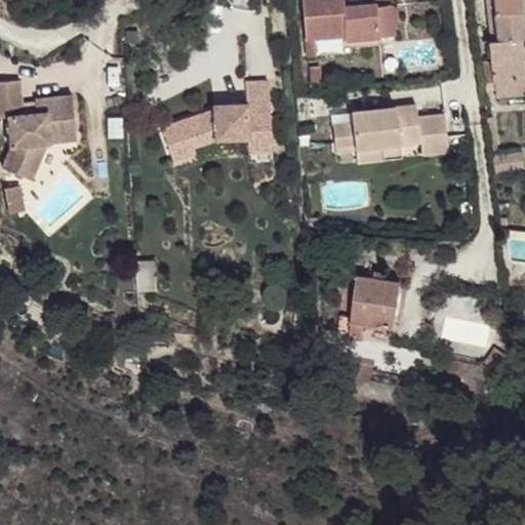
[(300,0),(307,57),(315,58),(315,42),(348,38),(349,43),(376,38),(373,5),(345,8),(344,0),(300,0)]
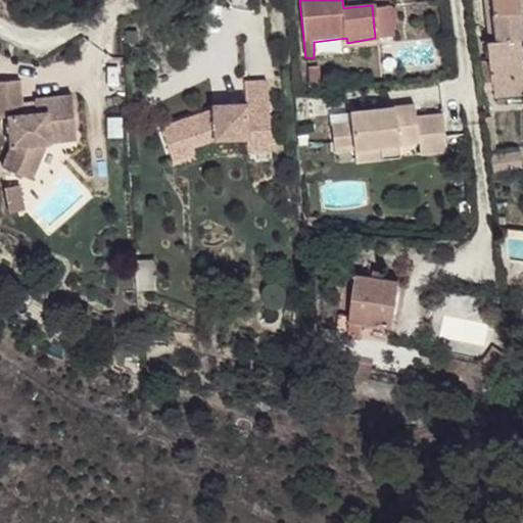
[(522,0),(485,0),(487,24),(515,20),(514,12),(522,11),(522,0)]
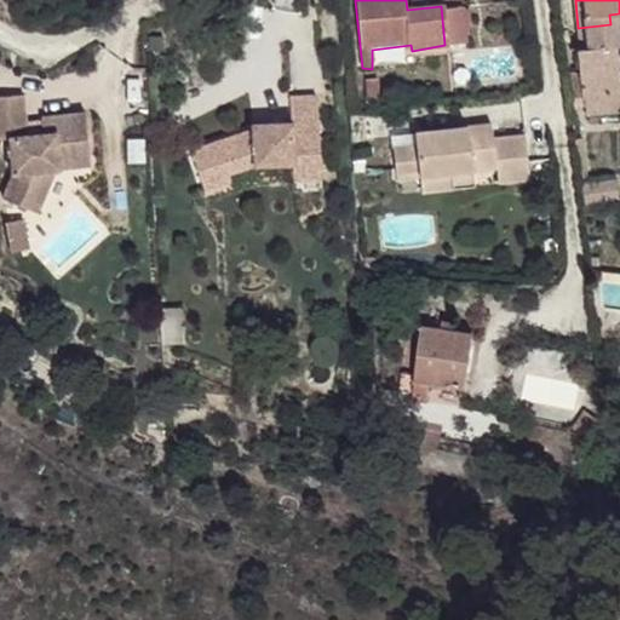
[(441,6),(445,45),(469,44),(465,9),(447,11),(447,4),(441,6)]
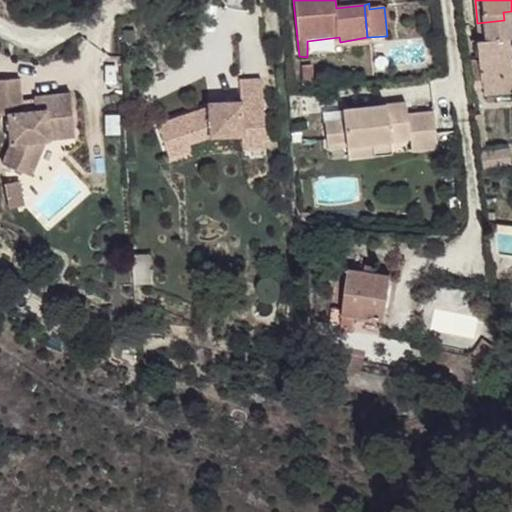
[(477,23),(480,42),(503,39),(507,39),(504,20),(477,23)]
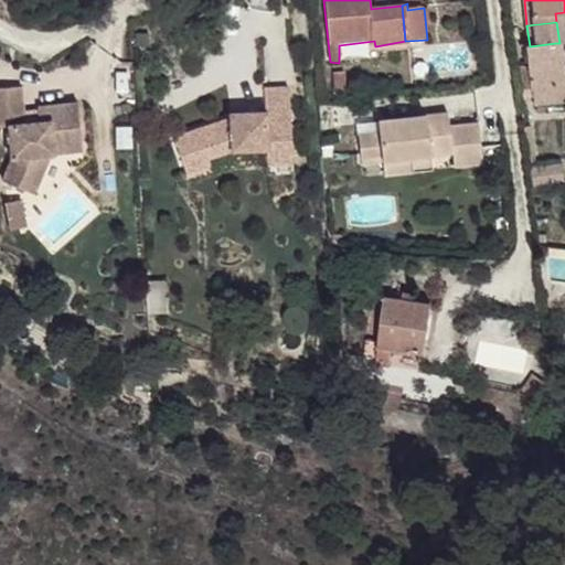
[(532,93),(534,106),(564,102),(564,87),(562,88),(555,43),(530,46),(523,49),(529,93),(532,93)]
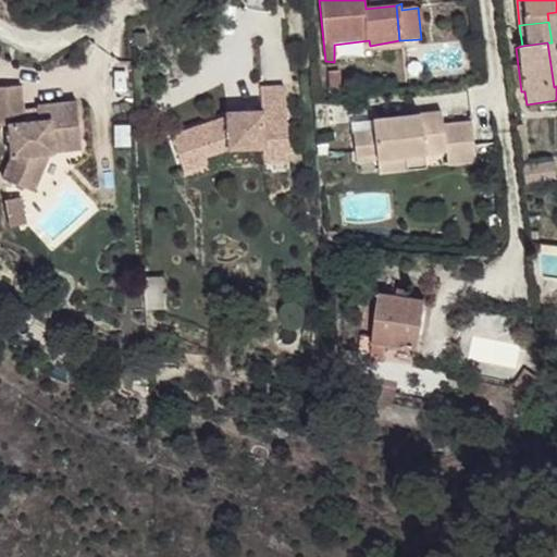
[(22,84),(0,86),(0,123),(9,123),(14,155),(4,177),(27,186),(41,149),(52,149),(56,148),(54,140),(83,137),(77,97),(38,101),(38,107),(38,118),(26,119),(25,109),(22,84)]
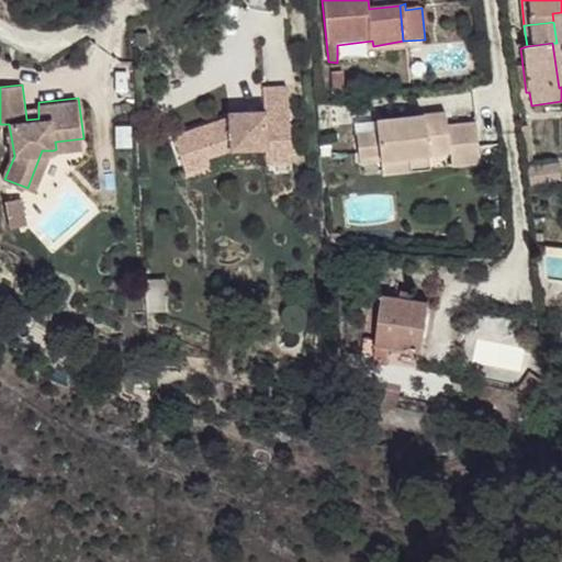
[(226,122),(167,135),(177,171),(202,166),(200,158),(228,153),(262,150),(261,137),(288,134),(285,90),(260,90),(262,113),(226,114),(226,122)]
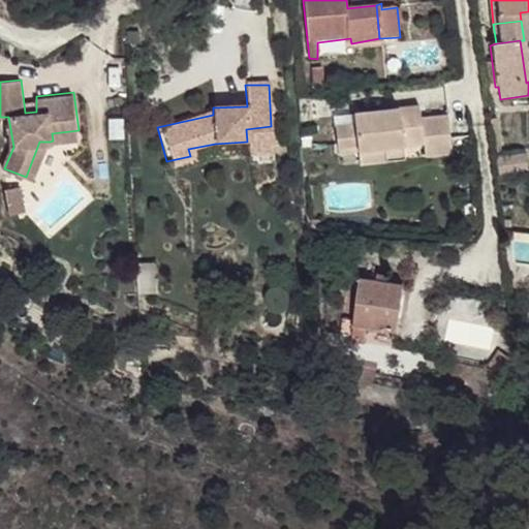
[(36,101),(24,103),(25,113),(36,112),(36,101)]
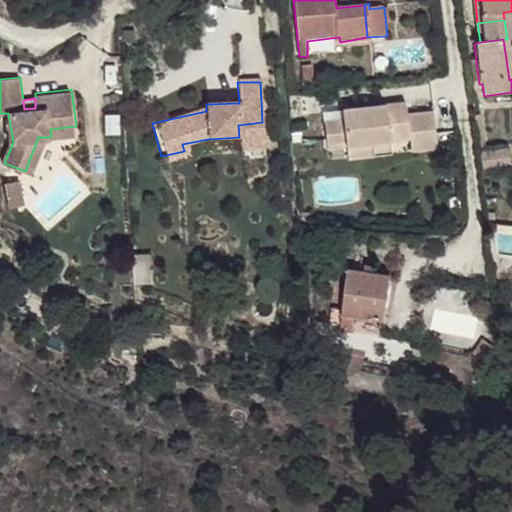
[(403,106),(340,112),(341,124),(322,125),(324,146),(344,143),(346,162),(373,158),(371,146),(389,144),(388,126),(406,125),(407,142),(409,155),(436,151),(432,114),(404,116),(403,106)]
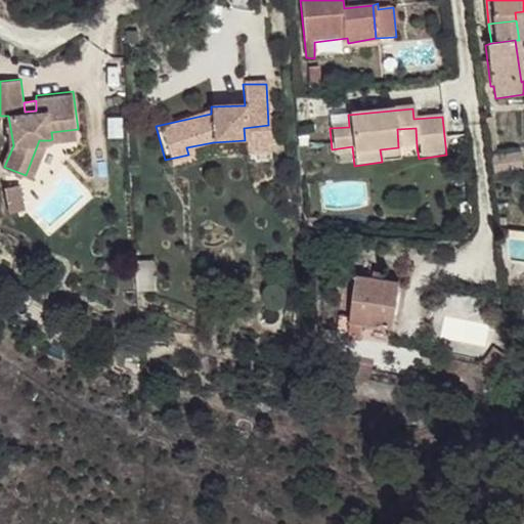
[(268,125),(244,128),(245,140),(246,156),(270,153),(268,125)]
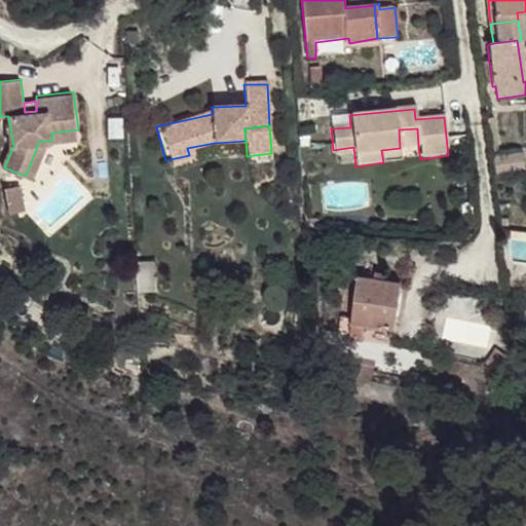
[(399,129),(400,148),(418,146),(417,128),(399,129)]
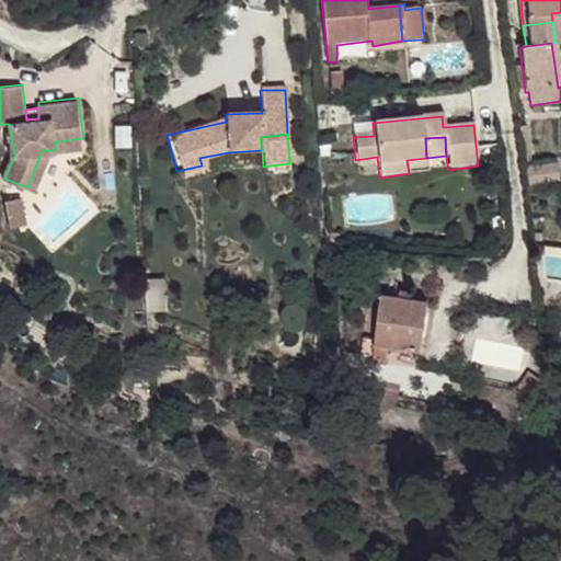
[(83,138),(55,141),(56,149),(84,146),(83,138)]
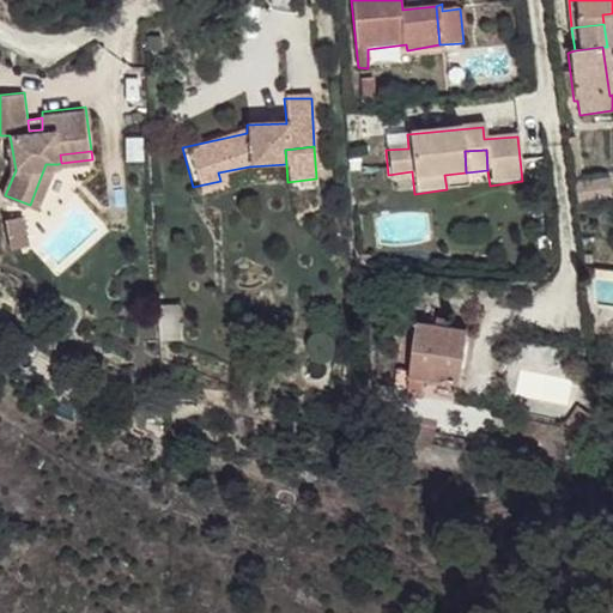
[(58,164),(46,164),(30,205),(40,210),(58,164)]
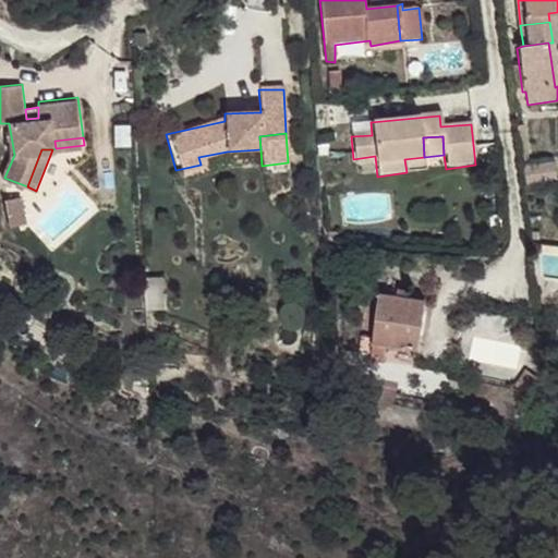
[(353,159),(354,168),(376,167),(375,156),(353,159)]
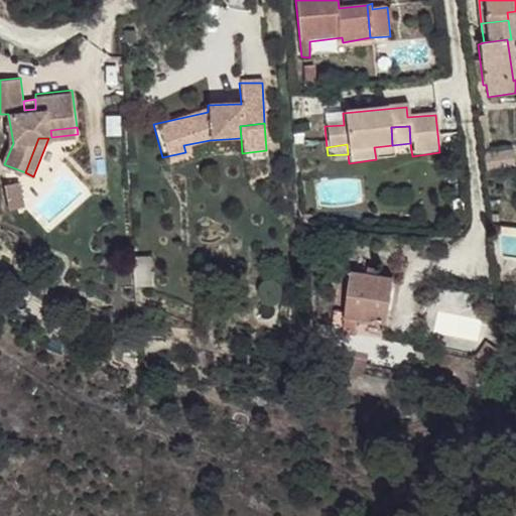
[(374,147),(376,159),(393,158),(392,145),(374,147)]
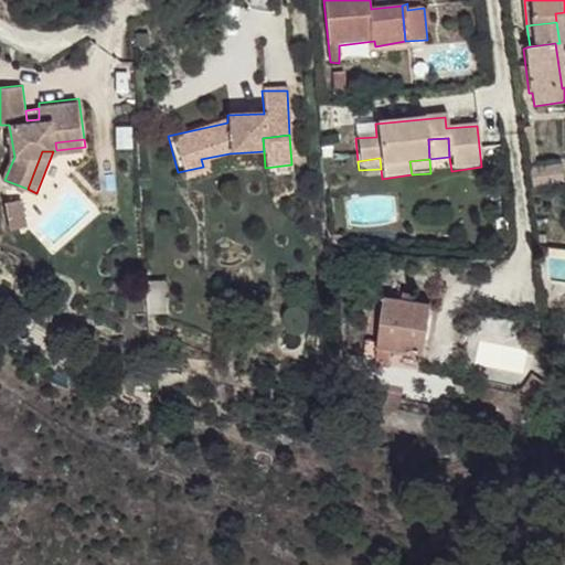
[(528,170),(531,189),(539,189),(536,169),(528,170)]
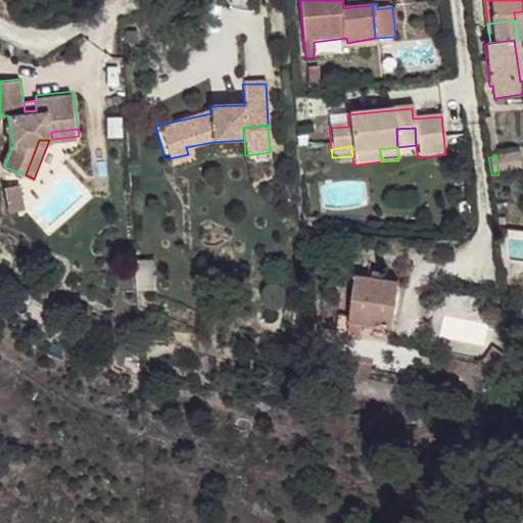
[(353,277),(345,339),(389,345),(397,282),(353,277)]
